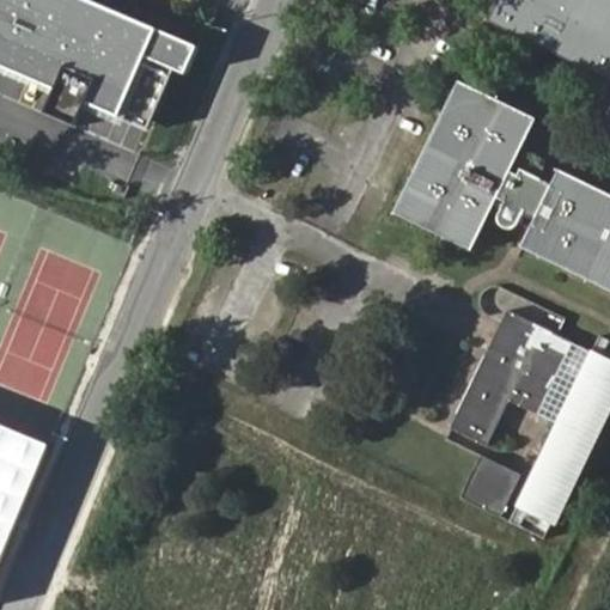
[(194,44),(92,0),(0,0),(0,62),(53,86),(42,110),(74,123),(84,99),(145,126),(171,67),(182,72),(194,44)]
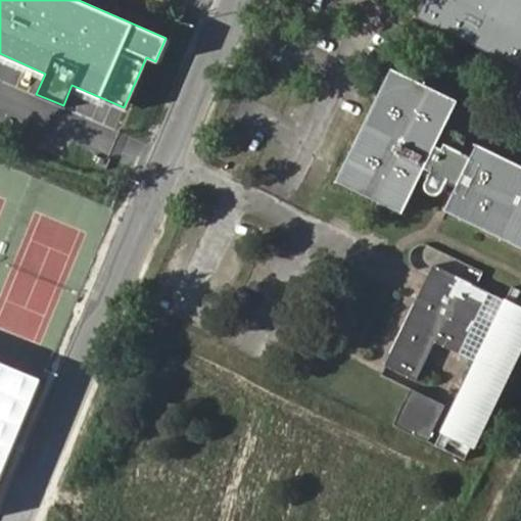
[(425,0),(417,19),(520,68),(520,0),(425,0)]
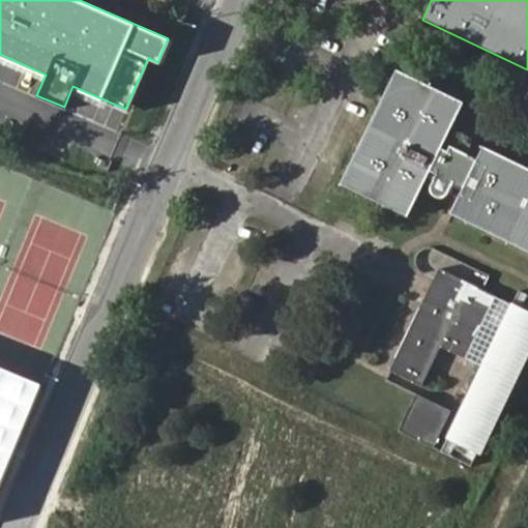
[(434,177),(430,184),(430,187),(430,192),(432,195),(434,197),(438,199),(441,199),(444,199),(447,197),(450,194),(453,186),(463,191),(451,215),(527,251),(527,168),(484,147),(478,158),(467,153),(471,146),(455,138),(450,145),(443,142),(463,103),(396,70),(341,184),(407,216),(428,174),(434,177)]
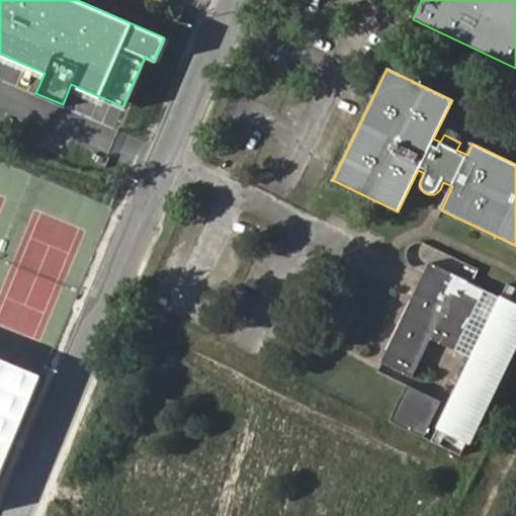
[(436,428),(461,439),(482,398),(487,400),(501,373),(495,370),(515,327),(515,288),(507,285),(502,297),(428,262),(379,362),(410,376),(429,338),(470,357),(436,428)]
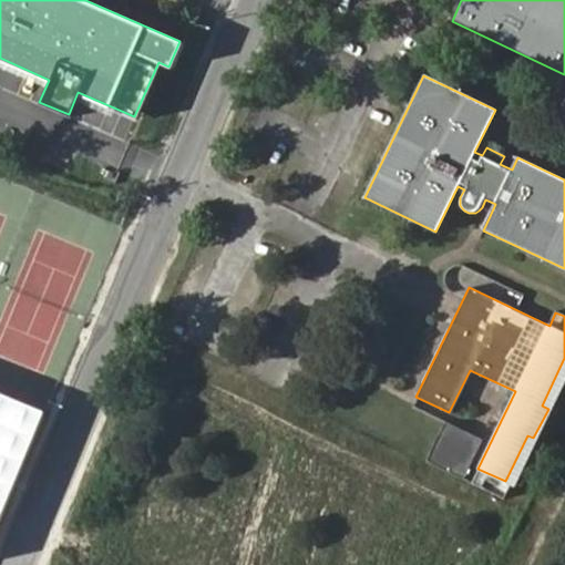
[(0,515),(47,403),(0,384),(0,515)]
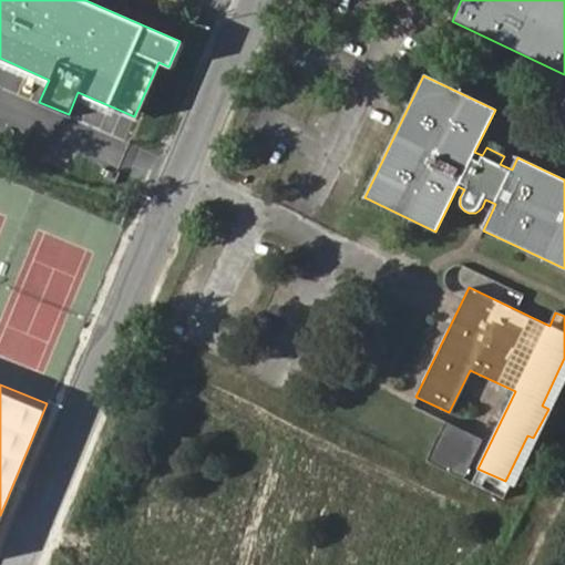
[(445,421),(425,461),(462,478),(481,440),(445,421)]
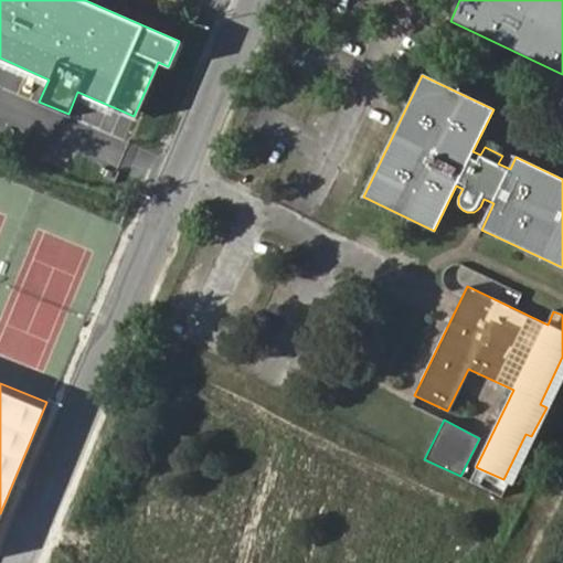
[(508,482),(503,479),(476,467),(469,480),(501,497),(508,482)]
